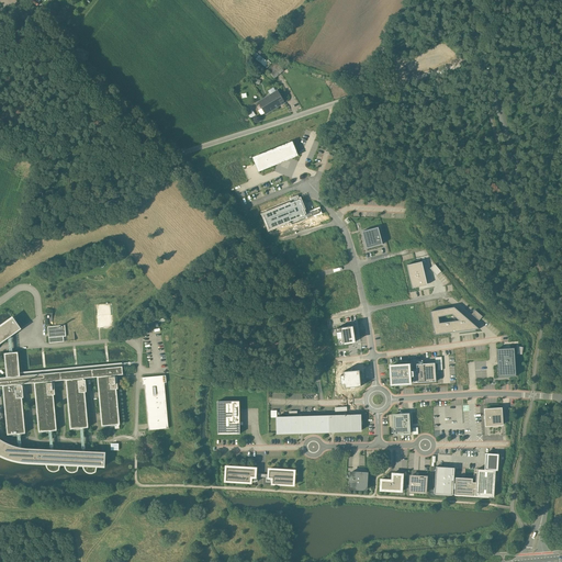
[(274,62),(266,69),(268,72),(274,79),(283,70),(280,66),(278,64),(278,65),(274,62)]
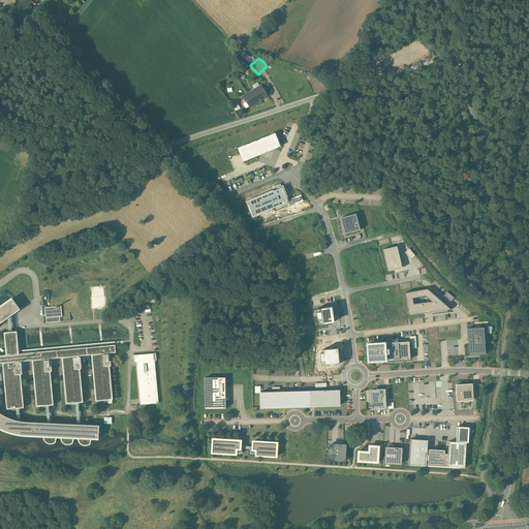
[(256,88),(243,96),(250,107),(268,96),(261,85),(256,88)]
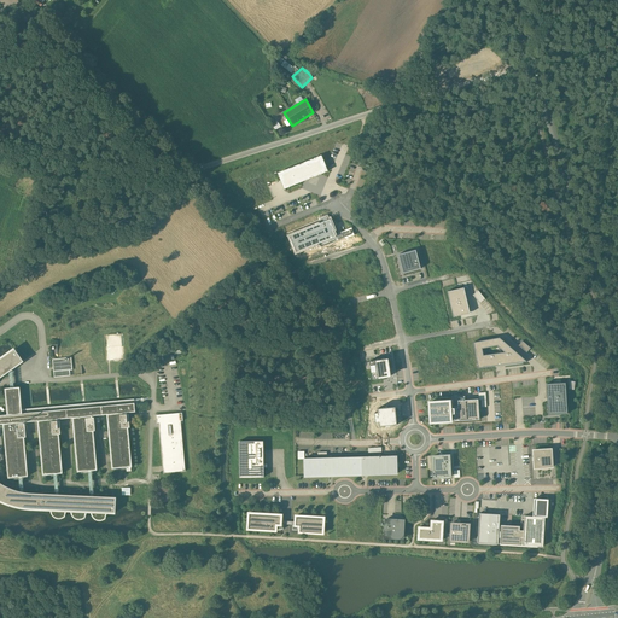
[(321,156),(279,174),(285,188),(327,172),(321,156)]
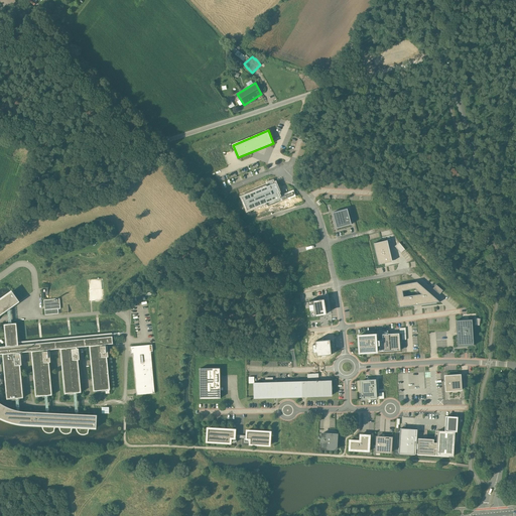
[(268,206),(294,196),(292,192),(280,198),(278,192),(279,191),(275,183),(274,183),(273,181),(267,183),(268,185),(242,197),(247,211),(267,204),(268,206)]
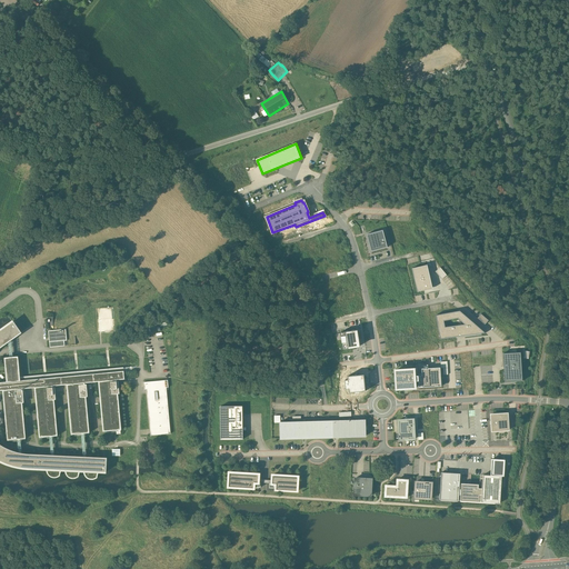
[(386,241),(382,230),(367,235),(371,251),(388,248),(387,243),(389,243),(389,240),(386,241)]
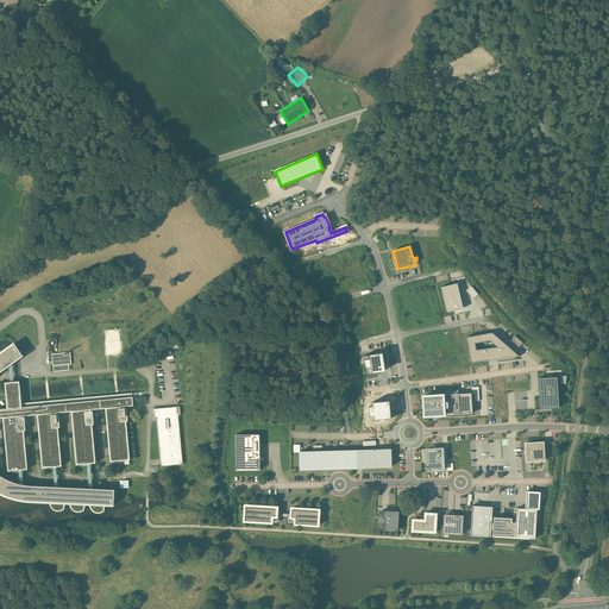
[(441,288),(447,313),(463,309),(457,283),(441,288)]
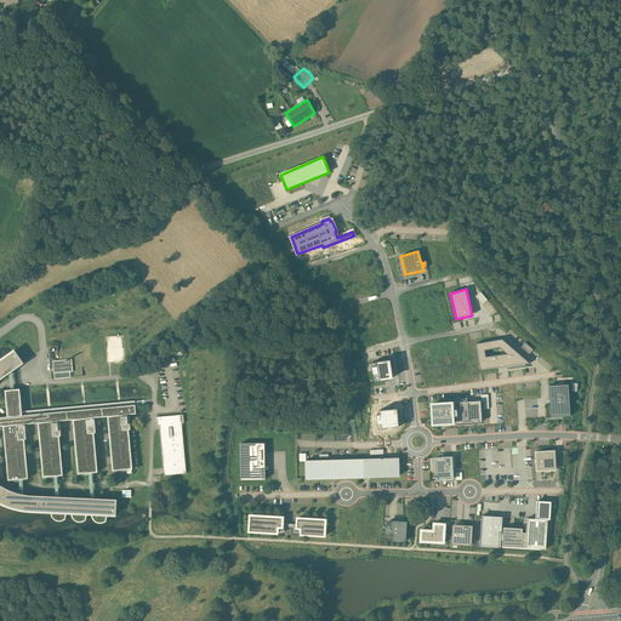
[(476,296),(482,305),(488,301),(480,292),(476,296)]
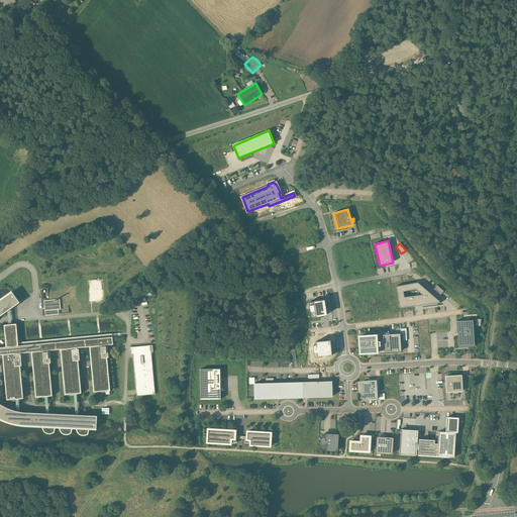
[(418,283),(396,287),(400,308),(441,303),(418,283)]
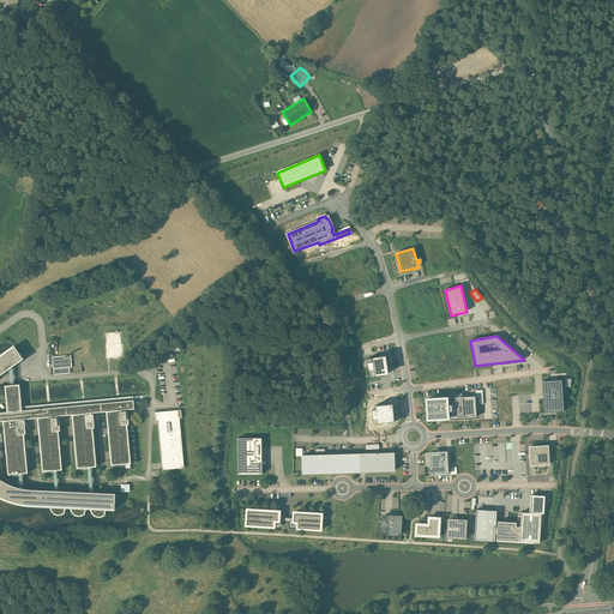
[(22,356),(14,347),(11,350),(18,359),(22,356)]
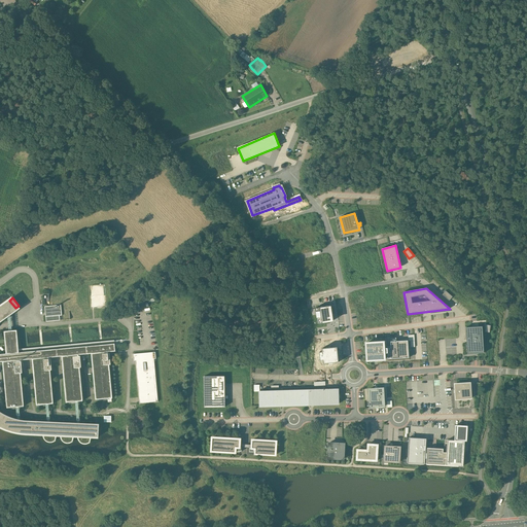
[(47,422),(25,421),(21,421),(18,420),(15,420),(11,418),(6,416),(2,414),(0,412),(0,321),(20,308),(19,306),(15,308),(9,301),(0,307),(0,426),(3,428),(6,429),(9,430),(12,431),(16,432),(24,433),(32,433),(32,434),(40,434),(42,434),(44,437),(44,438),(44,440),(45,441),(46,441),(47,442),(48,443),(50,443),(51,443),(53,443),(54,442),(55,442),(56,441),(57,434),(60,435),(61,438),(62,440),(62,441),(63,442),(64,442),(64,443),(66,443),(67,444),(68,444),(70,443),(71,443),(73,442),(74,435),(77,435),(78,440),(79,441),(80,442),(80,443),(81,444),(83,444),(84,445),(85,445),(86,444),(88,444),(89,444),(90,444),(91,443),(91,442),(92,436),(95,436),(98,437),(99,425),(80,424),(77,424),(50,422),(47,422)]
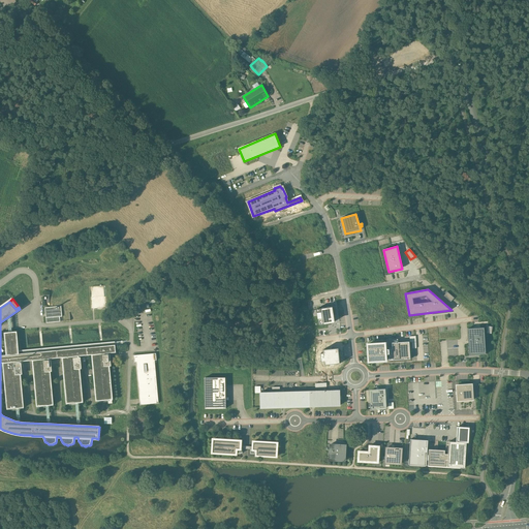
[(61,306),(45,308),(47,318),(60,317),(62,316),(61,306)]
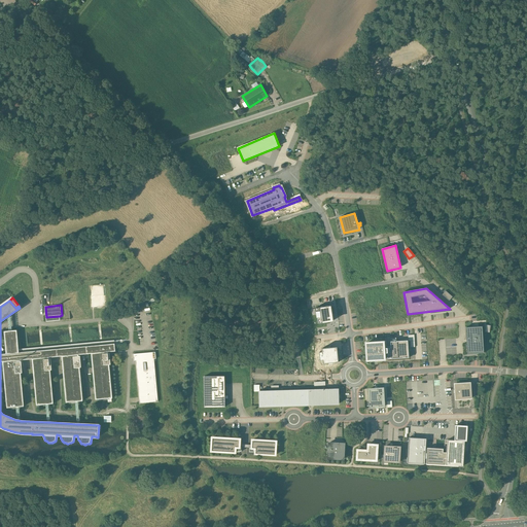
[(315,308),(317,324),(334,322),(331,306),(315,308)]
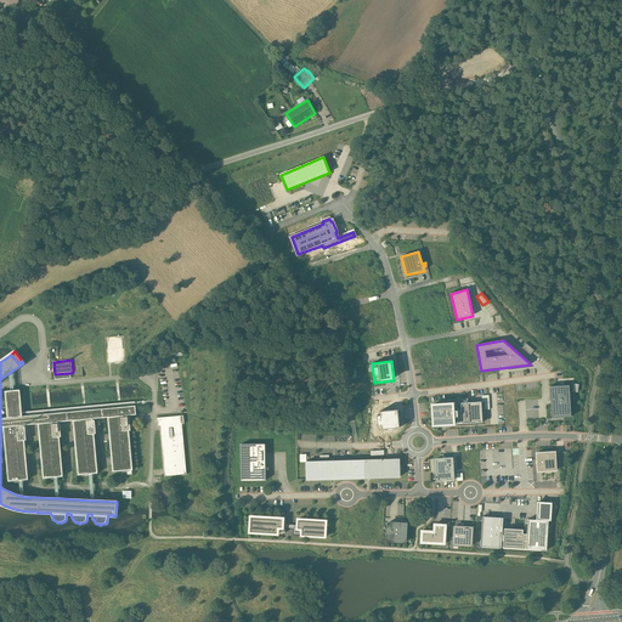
[(569,385),(549,386),(552,418),(571,417),(569,385)]
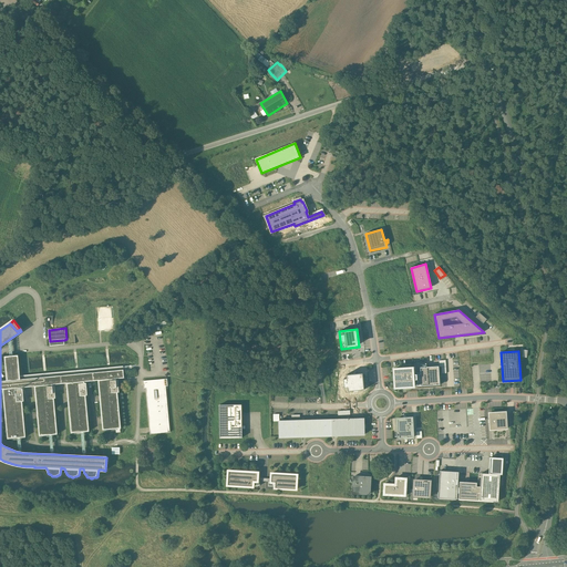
[(18,356),(4,357),(7,381),(8,389),(3,389),(3,390),(8,439),(18,437),(21,437),(26,437),(22,401),(24,401),(22,389),(21,389),(21,388),(34,387),(40,436),(50,435),(52,434),(58,434),(54,399),(55,399),(54,387),(53,387),(53,384),(66,383),(71,433),(81,432),(84,432),(90,431),(86,395),(88,395),(86,383),(84,383),(84,382),(99,381),(103,430),(121,429),(117,392),(120,392),(117,380),(116,380),(116,379),(124,378),(123,370),(123,367),(20,375),(18,356)]
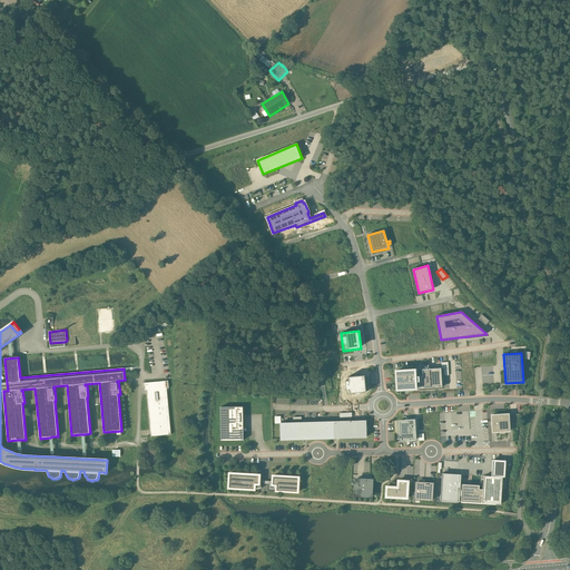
[(420,389),(442,387),(441,369),(422,370),(422,376),(419,376),(420,382),(420,389)]
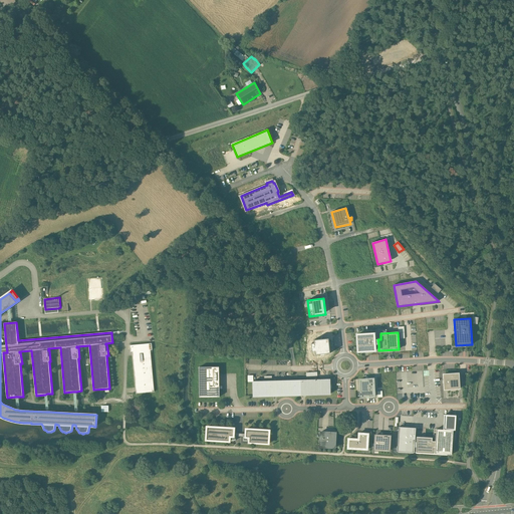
[(373,333),(357,334),(358,351),(375,350),(374,344),(374,339),(373,334),(373,333)]
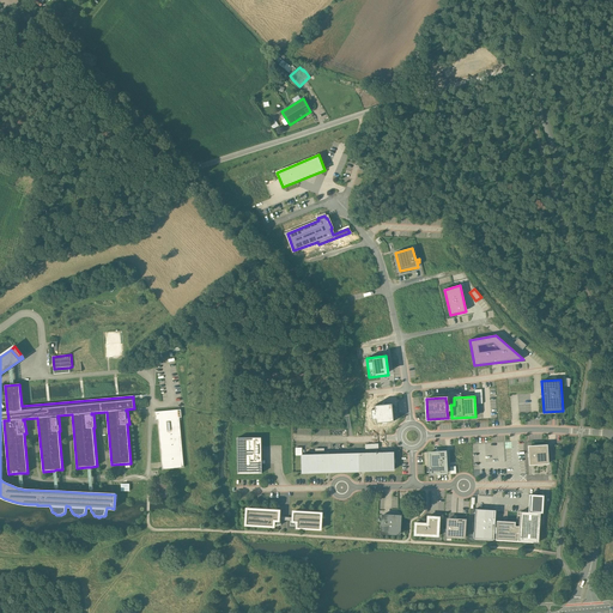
[(376,419),(376,423),(394,422),(392,404),(375,406),(375,410),(371,410),(372,419),(376,419)]
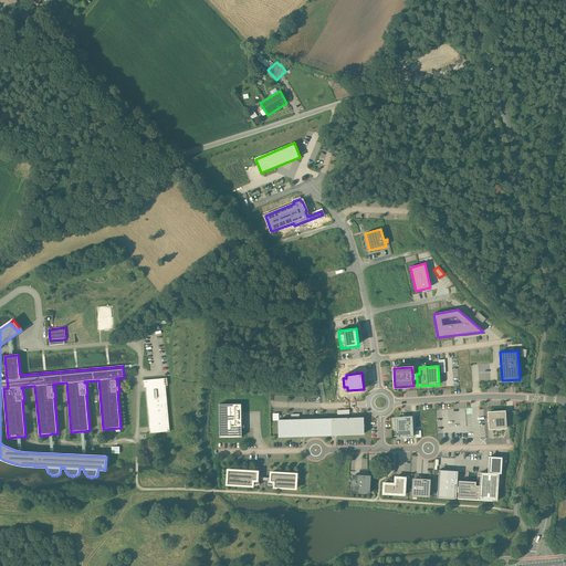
[(167,378),(143,380),(144,388),(146,387),(149,433),(169,431),(166,386),(167,386),(167,378)]
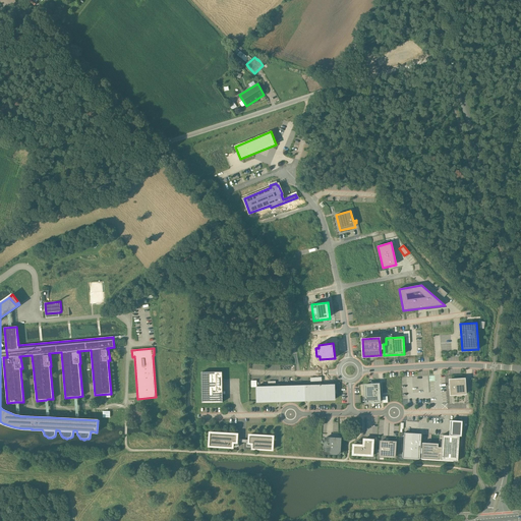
[(223,402),(222,371),(201,372),(203,403),(223,402)]
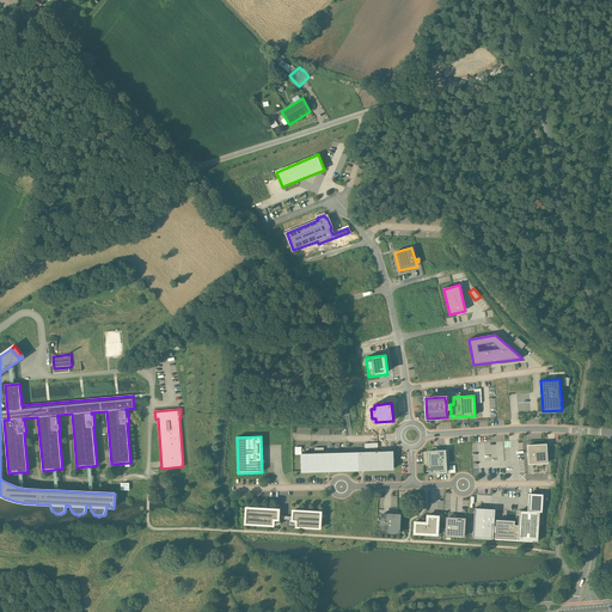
[(546,445),(528,446),(530,464),(546,463),(546,445)]
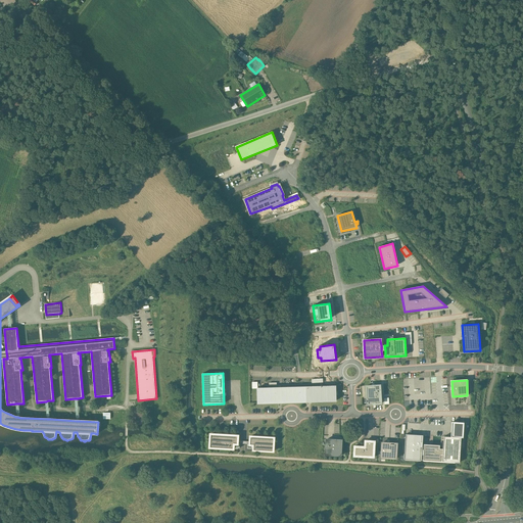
[(372,386),(366,386),(367,398),(366,398),(366,399),(367,399),(367,405),(366,405),(366,406),(373,405),(373,403),(375,402),(375,403),(381,403),(380,390),(381,390),(381,384),(374,385),(374,387),(372,387),(372,386)]
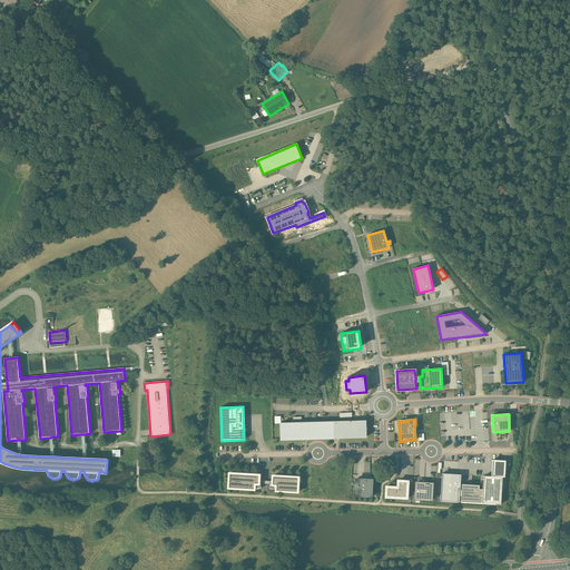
[(366,421),(281,423),(281,440),(366,436),(366,431),(367,430),(367,426),(366,428),(366,421)]
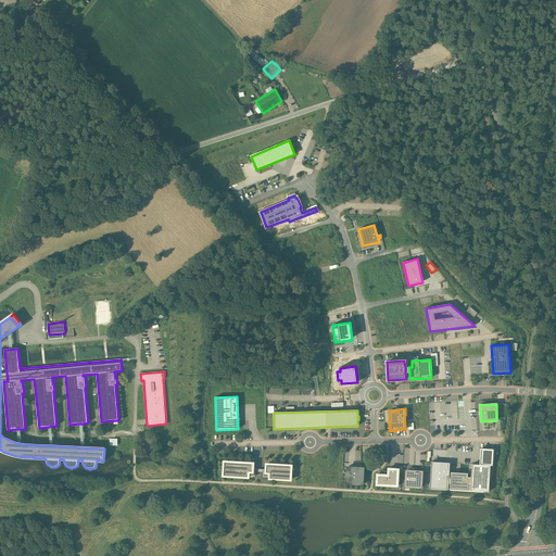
[(144,437),(142,438),(140,440),(140,442),(140,445),(141,447),(142,450),(144,450),(148,451),(150,450),(152,447),(153,445),(153,443),(153,441),(151,439),(149,438),(147,437),(144,437)]
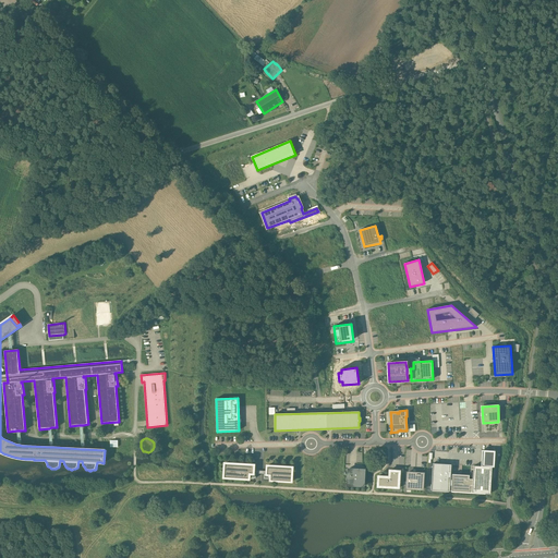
[(481,466),(473,465),(473,480),(472,493),(490,494),(492,468),(494,468),(495,451),(482,450),(481,466)]
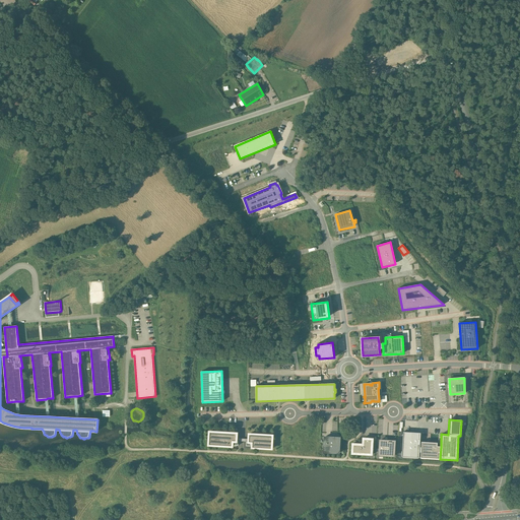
[(237,434),(209,432),(208,445),(232,447),(233,445),(238,446),(239,441),(237,441),(237,435),(237,434)]
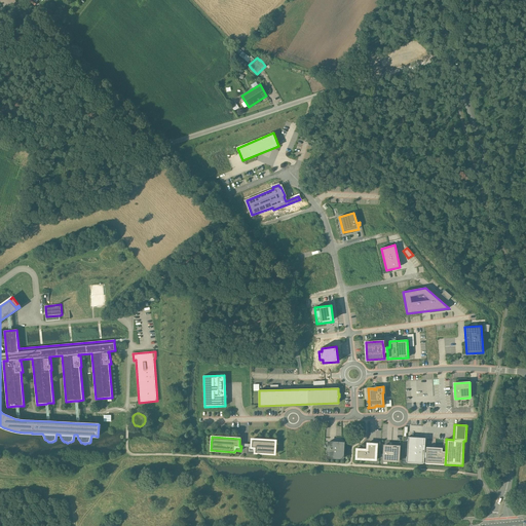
[(425,439),(408,438),(407,462),(423,463),(424,457),(424,452),(425,439)]
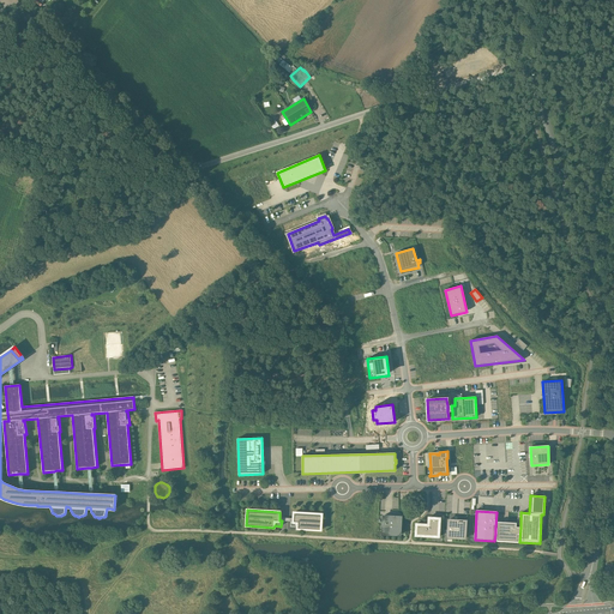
[(321,515),(294,512),(294,515),(294,522),(290,522),(290,527),(298,527),(298,529),(320,530),(321,515)]
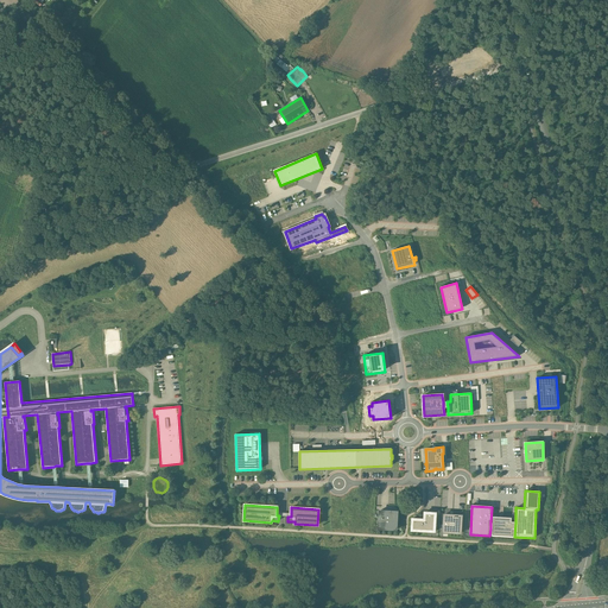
[(385,511),(379,511),(378,529),(396,530),(397,512),(391,512),(391,511),(385,511)]
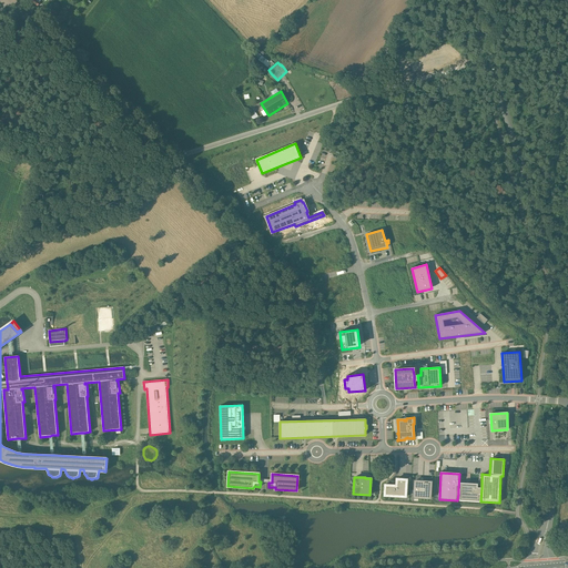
[(396,485),(385,485),(384,496),(406,497),(407,479),(396,478),(396,485)]
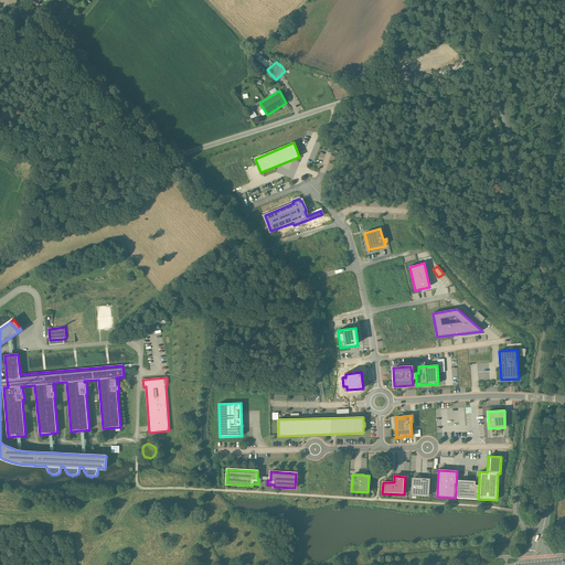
[(412,479),(411,494),(428,496),(429,480),(412,479)]
